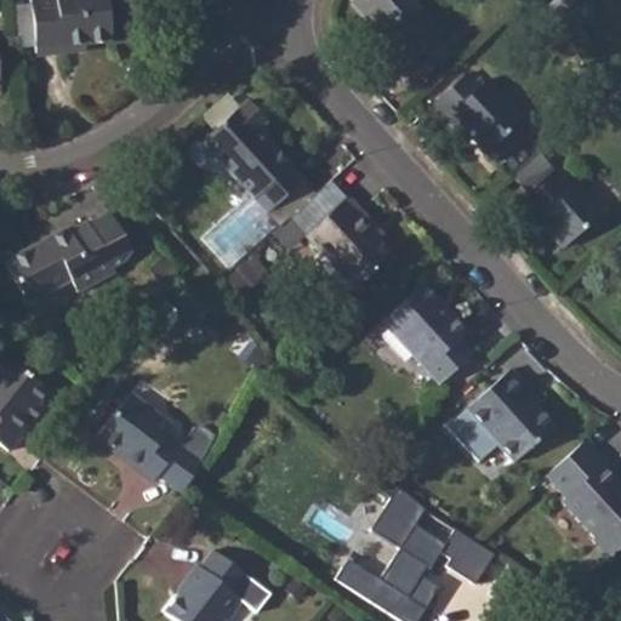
[(32,0),(35,45),(35,52),(62,51),(62,41),(84,40),(110,38),(106,0),(32,0)]
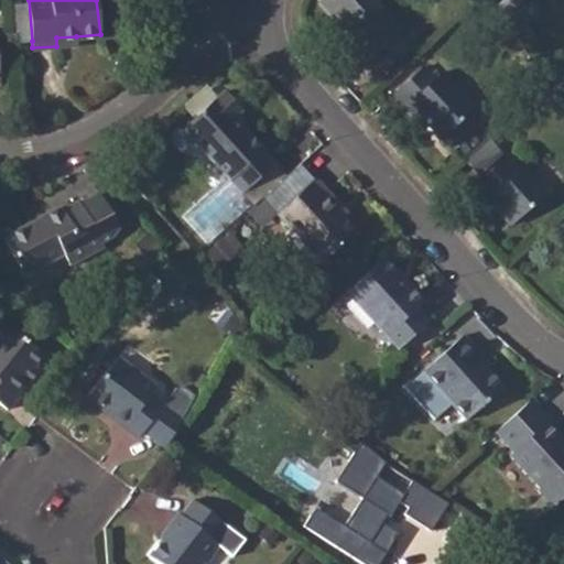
[(377,0),(322,0),(322,1),(345,29),(342,33),(367,61),(399,32),(373,4),(378,0),(377,0)]
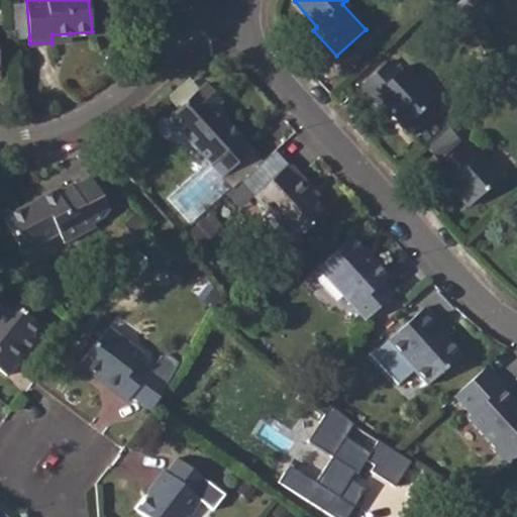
[(387,65),(359,88),(383,114),(386,112),(402,129),(433,102),(405,70),(398,77),(387,65)]
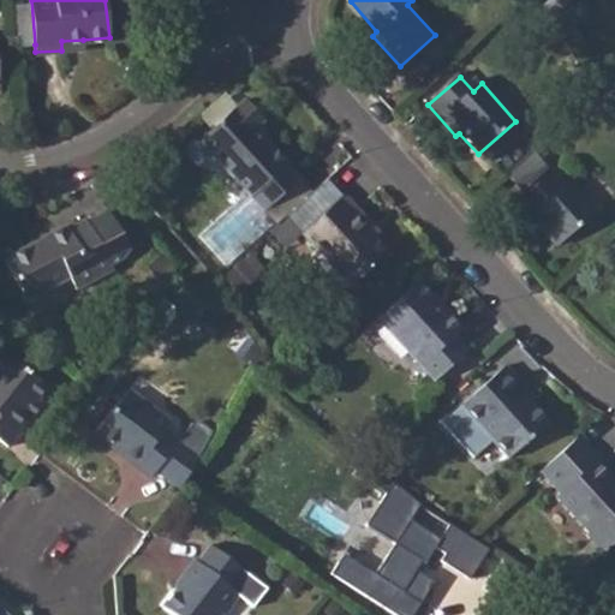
[(269,143),(257,131),(261,127),(266,123),(246,102),(202,142),(266,213),(303,180),(269,143)]
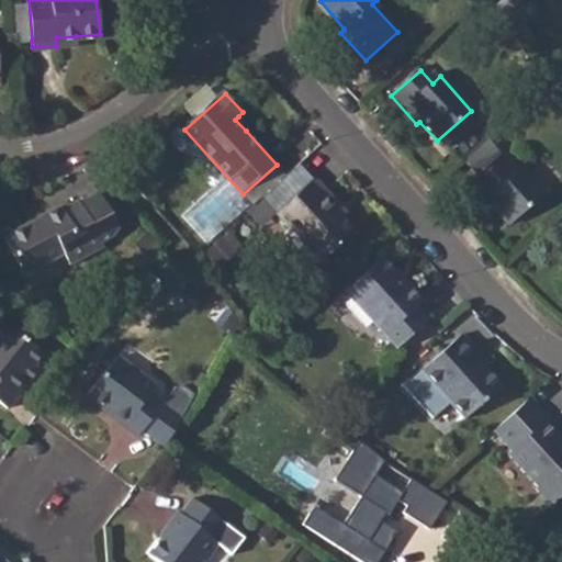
[(502,157),(469,187),(480,200),(482,199),(507,225),(543,193),(519,165),(514,169),(502,157)]
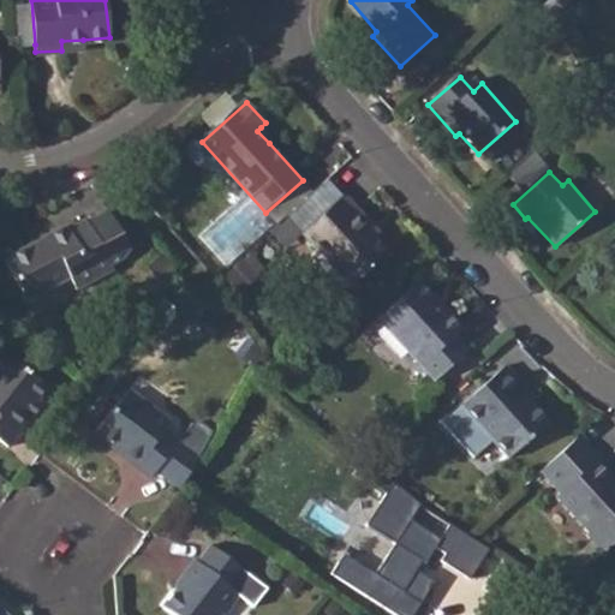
[(345,197),(302,234),(350,290),(388,255),(388,254),(368,230),(371,226),(345,197)]
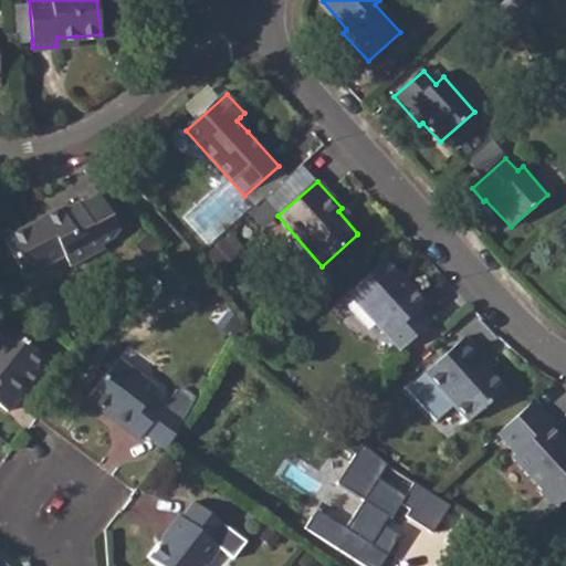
[(54,205),(0,232),(0,236),(21,274),(59,254),(63,263),(98,245),(96,241),(107,236),(114,227),(96,191),(75,199),(58,207),(54,205)]
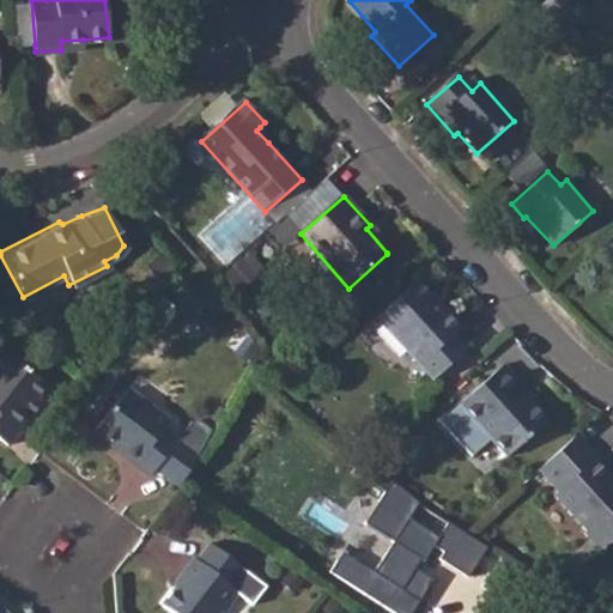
[(420,287),(381,322),(436,382),(472,351),(460,337),(462,334),(420,287)]
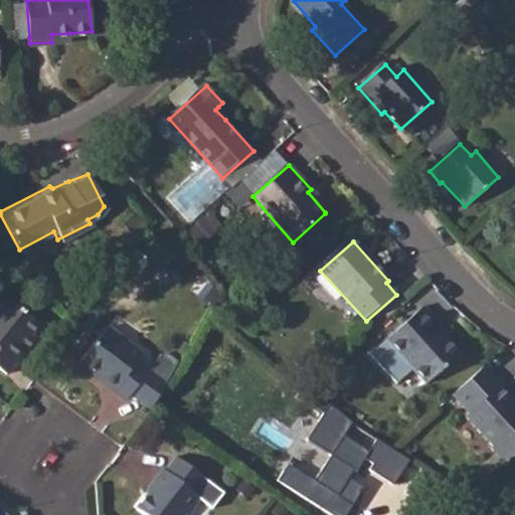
[(0,368),(4,372),(14,358),(10,355),(36,321),(0,294),(0,368)]
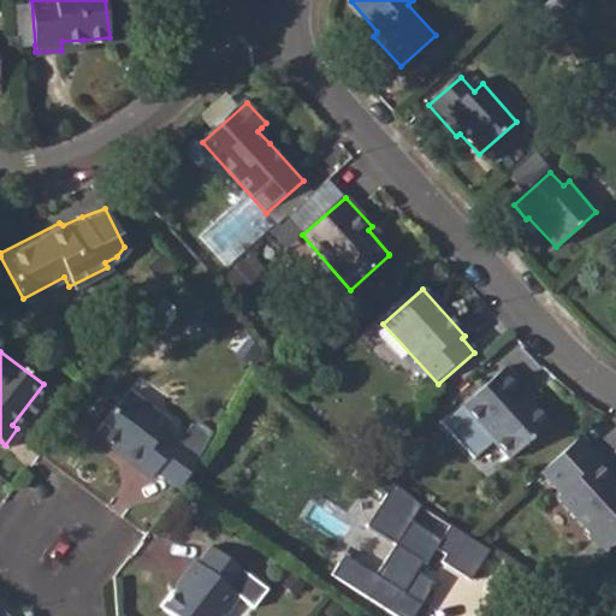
[(503,369),(460,408),(442,426),(473,461),(491,443),(508,461),(546,426),(517,394),(522,389),(503,369)]
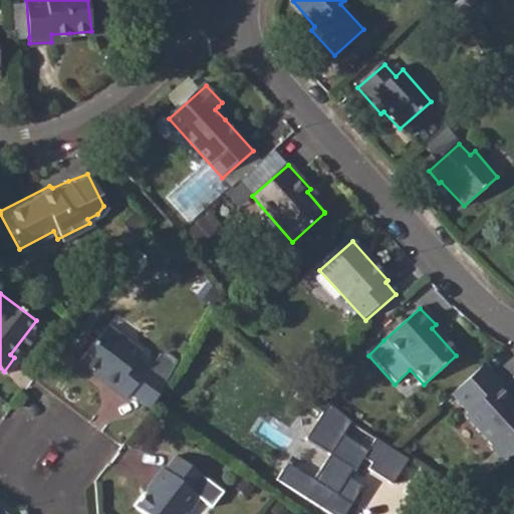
[(133,391),(152,406),(167,379),(139,358),(145,352),(108,324),(82,357),(104,374),(102,376),(127,397),(133,391)]
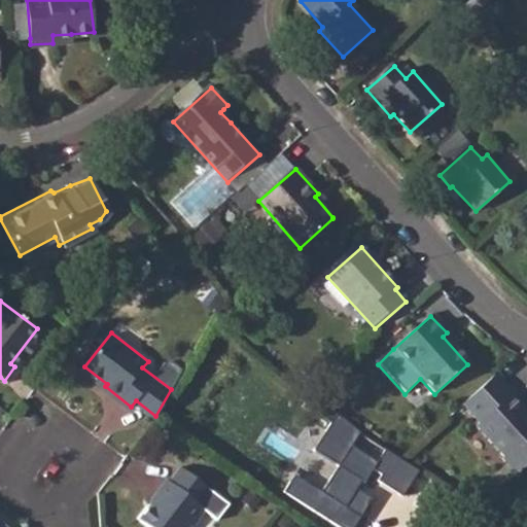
[(497,374),(462,403),(479,422),(476,424),(502,456),(500,457),(516,475),(526,464),(526,416),(510,396),(513,394),(513,392),(497,374)]
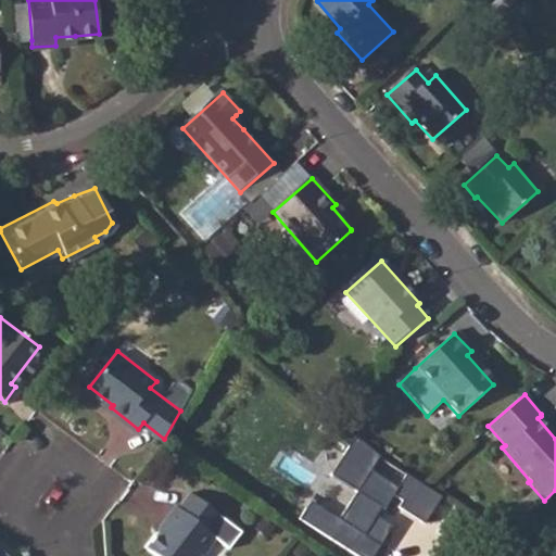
[(303,520),(357,555),(373,555),(392,526),(379,517),(392,497),(404,500),(400,507),(426,525),(444,495),(406,471),(397,484),(373,468),(379,457),(355,441),(333,475),(359,491),(339,522),(313,505),(303,520)]
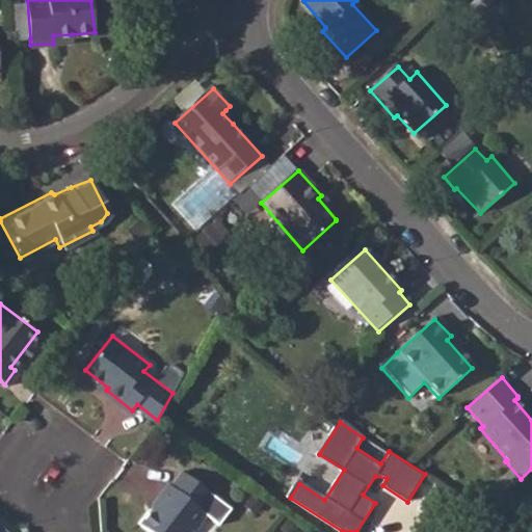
[(157,500),(140,522),(154,531),(186,531),(191,525),(195,528),(206,514),(220,525),(233,509),(181,470),(169,484),(166,481),(154,497),(157,500)]
